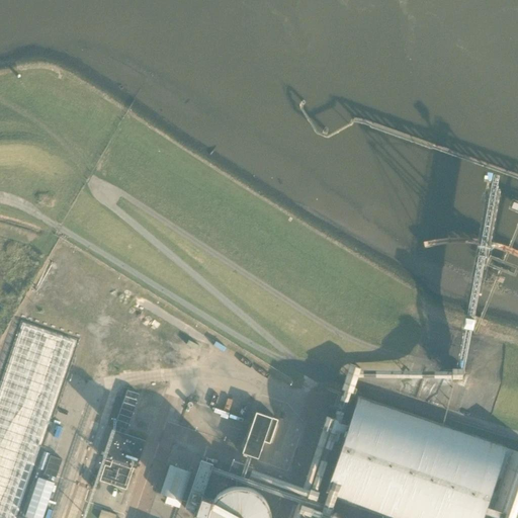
[(118,432),(124,434),(125,429),(126,429),(139,394),(126,390),(115,425),(120,427),(118,432)]
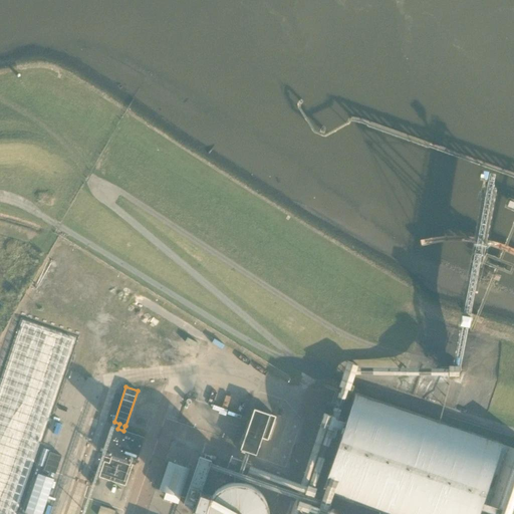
[(391,513),(513,513),(513,448),(355,393),(321,490),(391,513)]
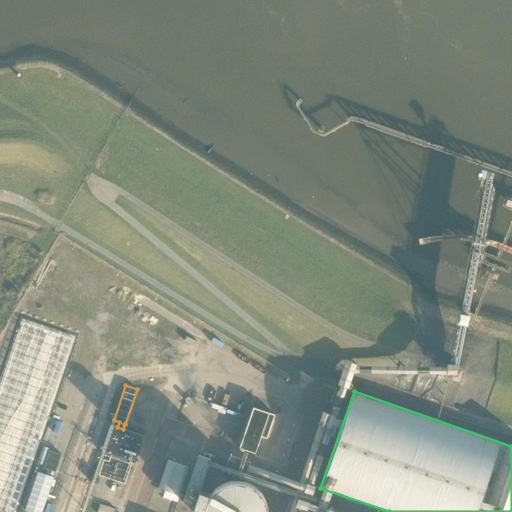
[(239,448),(255,453),(261,436),(268,412),(252,407),(239,448)]
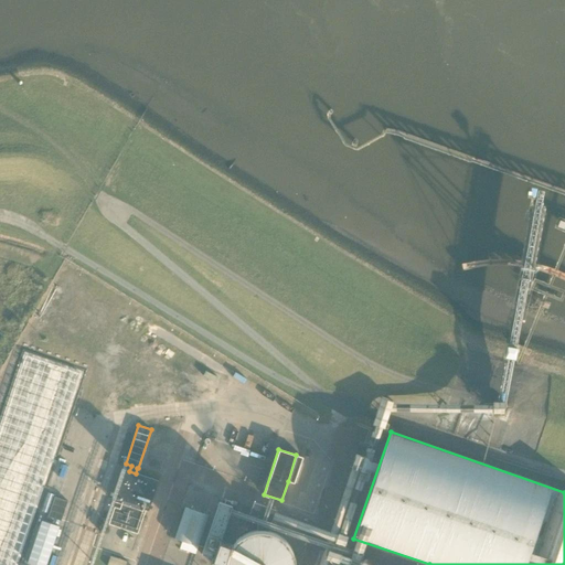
[(351,465),(370,470),(368,476),(373,477),(379,458),(355,451),(351,465)]
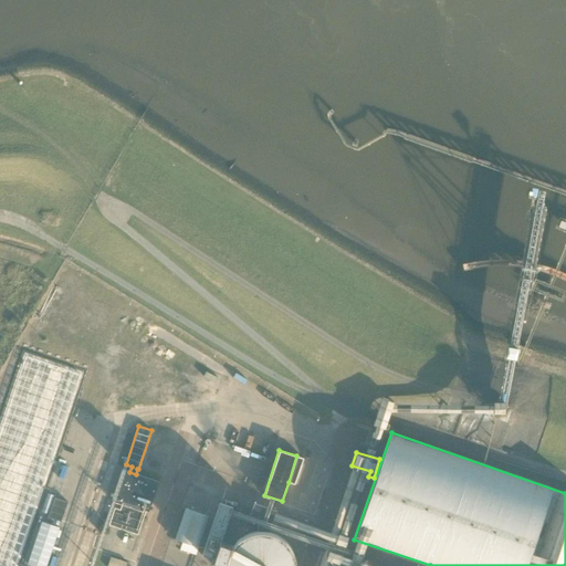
[(303,458),(296,456),(289,482),(295,484),(303,458)]
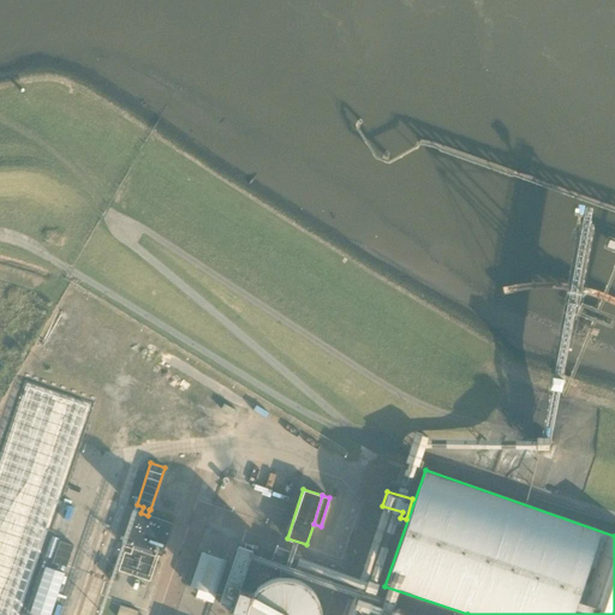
[(162,556),(173,524),(148,515),(141,513),(132,509),(121,543),(133,547),(131,555),(125,553),(119,572),(150,583),(159,555),(162,556)]
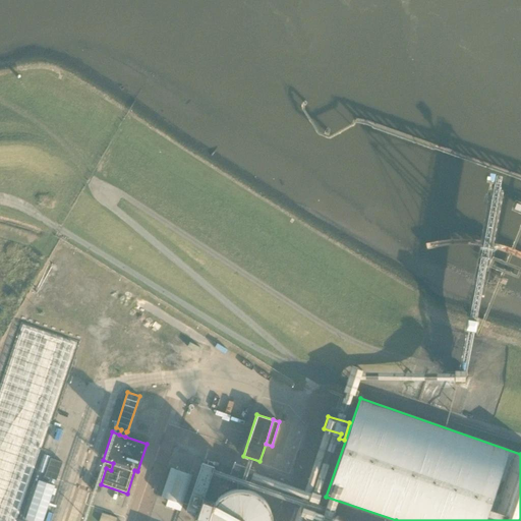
[(50,458),(44,476),(56,480),(62,462),(50,458)]
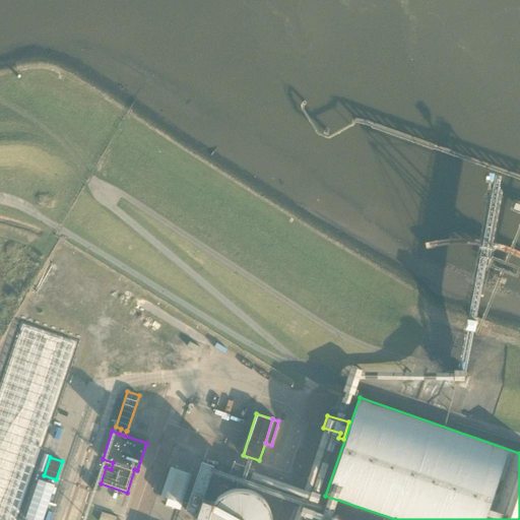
[(201,462),(186,510),(197,513),(207,517),(212,501),(203,498),(213,466),(201,462)]
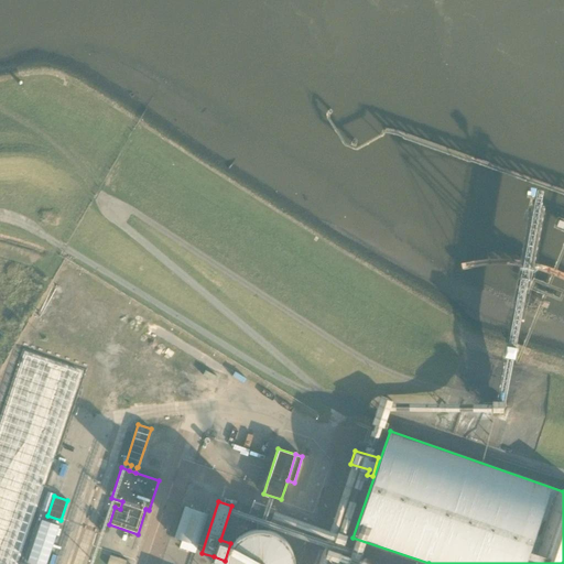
[(295,563),(296,562),(294,554),(292,548),(288,541),(282,537),(275,532),(268,530),(274,509),(252,501),(248,513),(257,517),(257,530),(249,531),(242,535),(237,540),(231,545),(228,553),(227,560),(226,563),(295,563)]
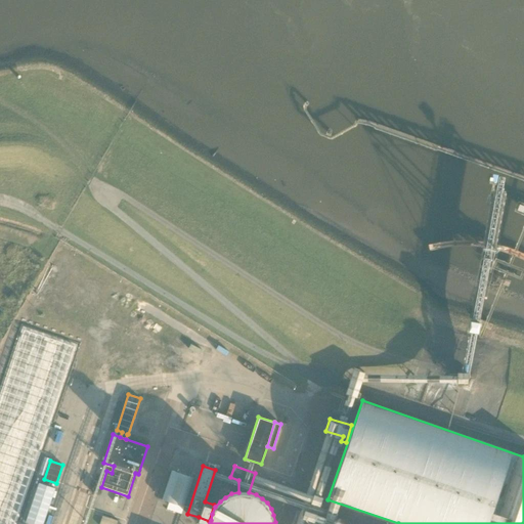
[(183,507),(193,478),(172,470),(162,499),(183,507)]
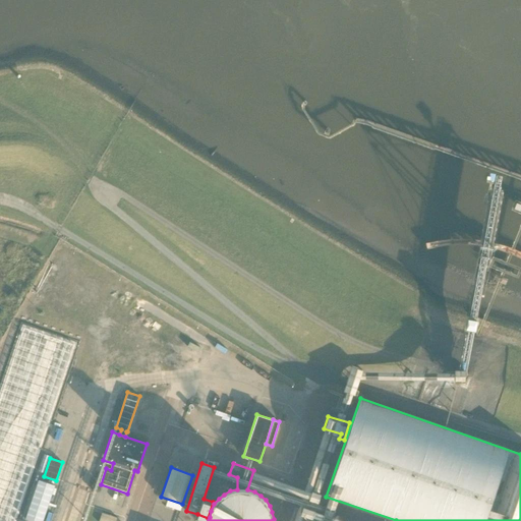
[(39,480),(25,519),(31,520),(43,520),(55,485),(39,480)]
